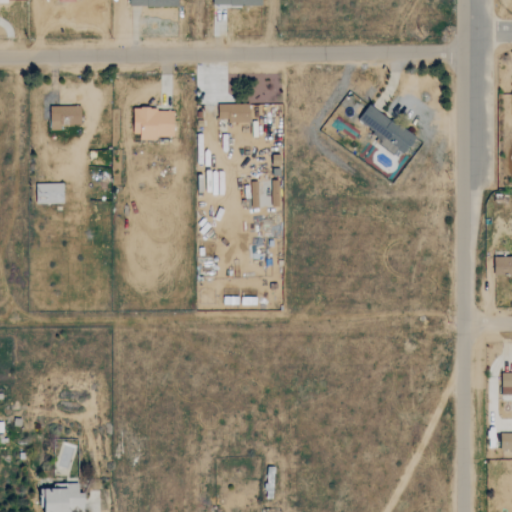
[(249,103),(217,104),(218,119),(226,119),(226,123),(250,122),(249,103)]
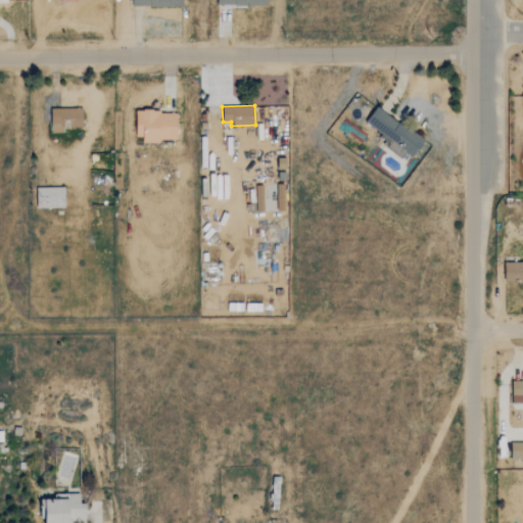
[(425,141),(377,106),(365,124),(387,139),(384,143),(410,161),(425,141)]
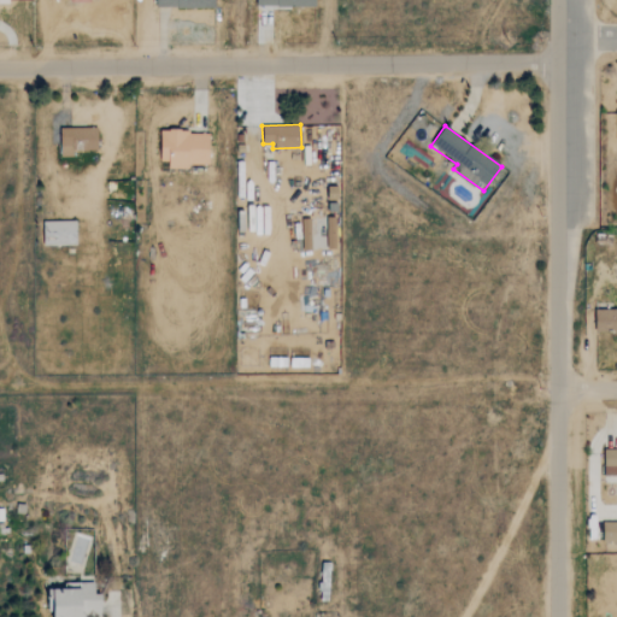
[(60,157),(72,157),(72,151),(98,150),(98,128),(60,129),(60,157)]
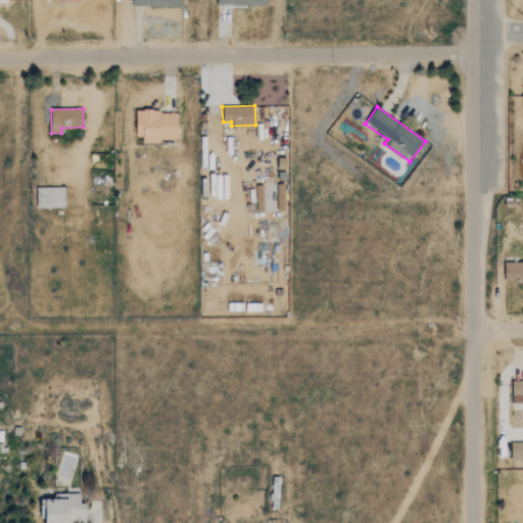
[(178,112),(136,111),(136,137),(143,137),(143,143),(161,144),(161,140),(178,140),(178,112)]
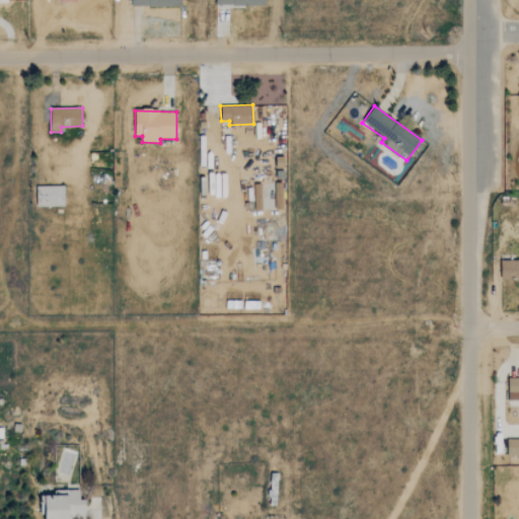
[(36,207),(64,206),(64,186),(35,187),(36,207)]
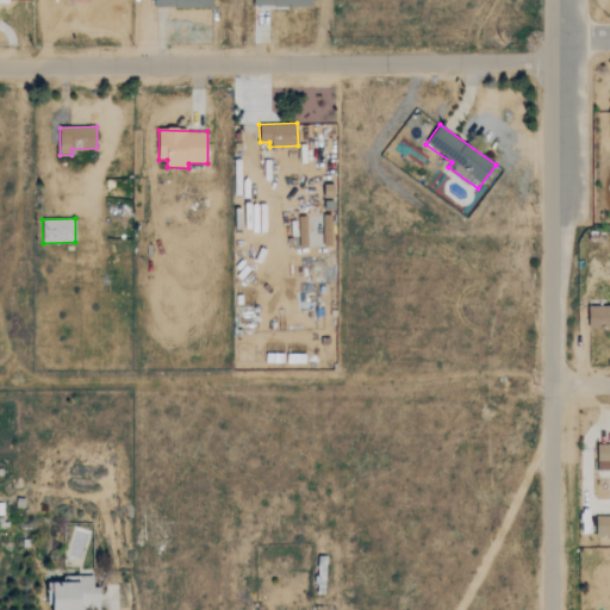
[(590,327),(609,327),(609,305),(589,305),(590,327)]
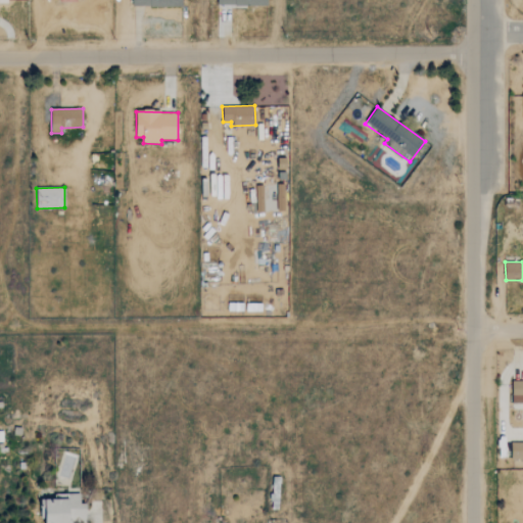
[(522,382),(513,382),(512,403),(522,403),(522,382)]
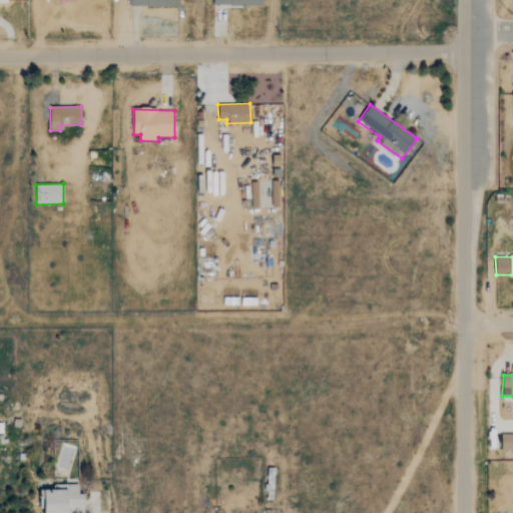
[(512,450),(512,434),(502,434),(502,450),(512,450)]
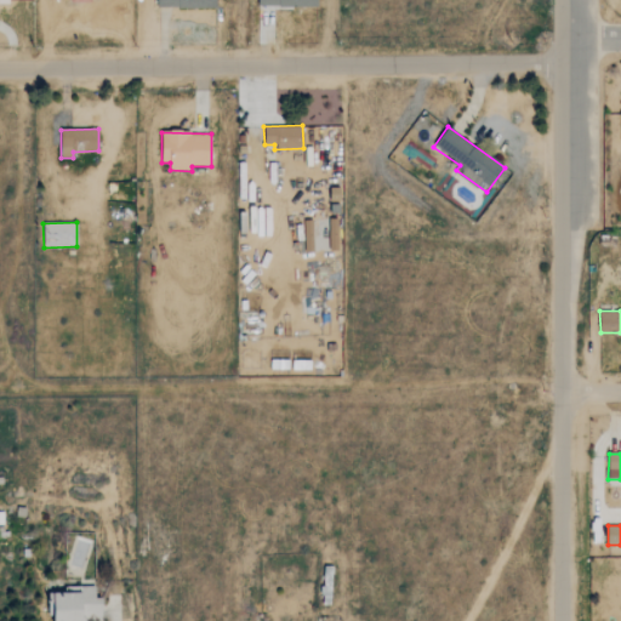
[(49,616),(53,616),(53,620),(85,620),(85,619),(103,619),(103,597),(96,597),(96,585),(83,585),(83,592),(49,592),(49,616)]
